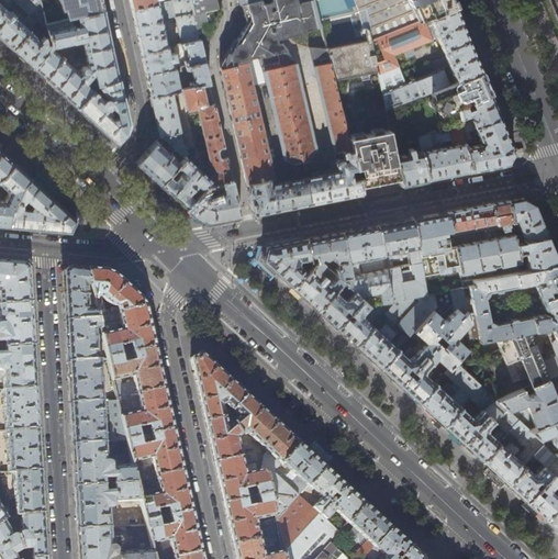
[(45,10),(43,0),(0,0),(0,1),(0,36),(17,52),(37,30),(41,25),(47,18),(46,14),(45,10)]
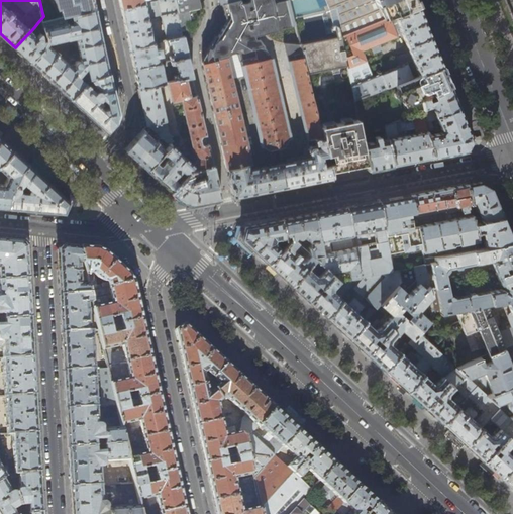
[(39,0),(41,9),(52,6),(50,2),(61,0),(80,0),(81,4),(42,13),(43,16),(45,25),(69,20),(75,18),(100,12),(96,0),(39,0)]
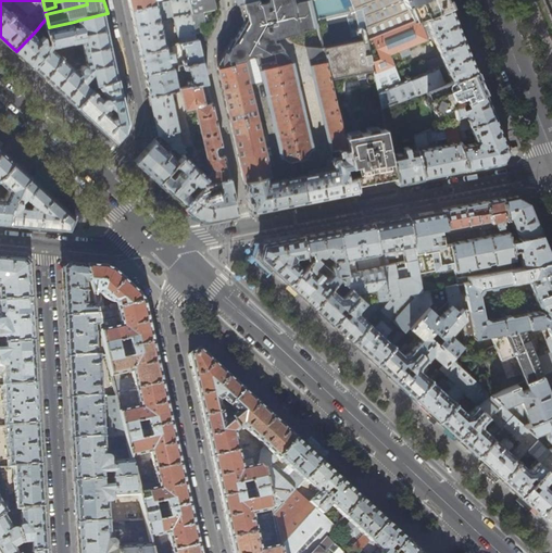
[(132,0),(132,1),(134,12),(159,7),(158,1),(163,0),(132,0)]
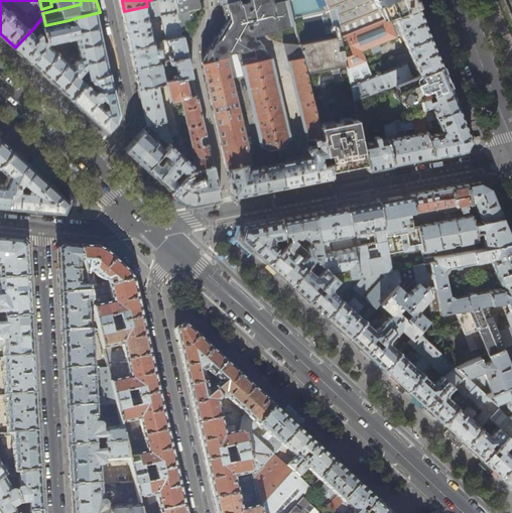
[(184,33),(176,0),(172,0),(161,3),(147,6),(124,11),(128,27),(133,50),(156,46),(151,21),(164,18),(169,43),(186,39),(184,33)]
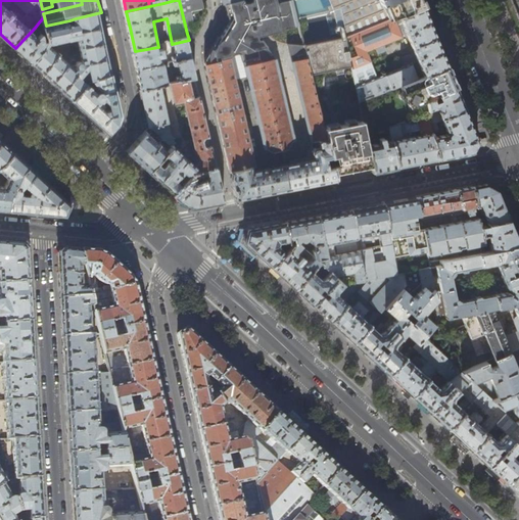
[(179,0),(187,34),(196,32),(201,22),(206,14),(202,0),(179,0)]
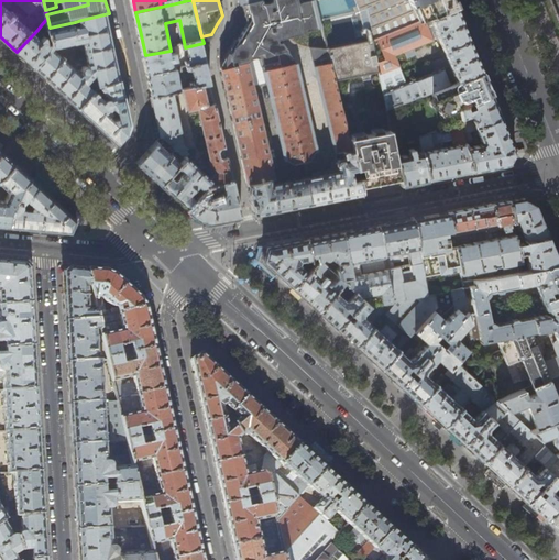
[(270,0),(245,7),(249,19),(251,28),(241,43),(239,44),(240,43),(239,42),(225,66),(225,73),(230,70),(261,62),(263,63),(265,70),(281,66),(291,63),(287,51),(281,42),(291,40),(293,42),(296,37),(326,31),(319,1),(303,6),(302,0),(270,0)]
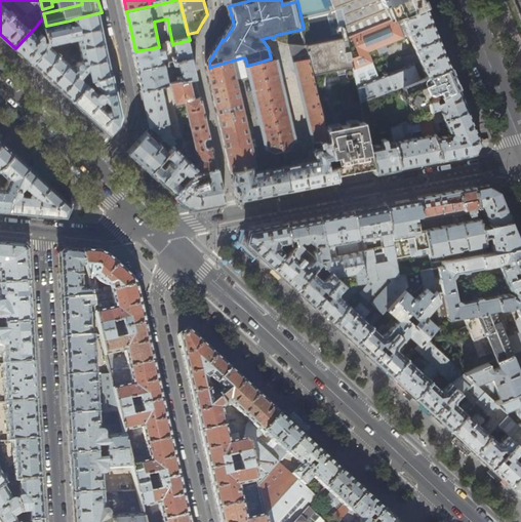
[(296,0),(297,1),(304,0),(332,0),(338,13),(345,12),(348,31),(350,39),(429,8),(425,0),(296,0)]
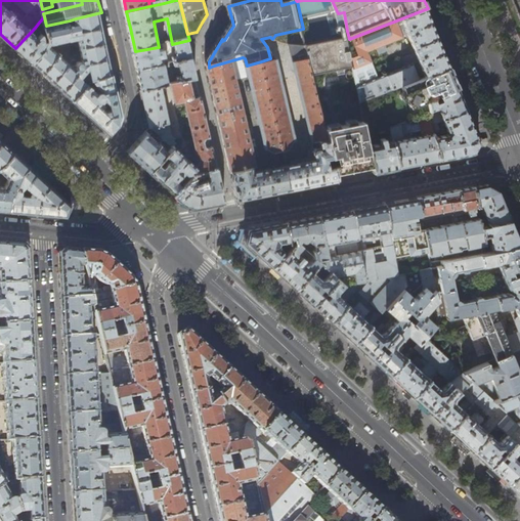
[(404,88),(451,69),(439,36),(428,8),(349,39),(355,70),(362,103),(404,88)]
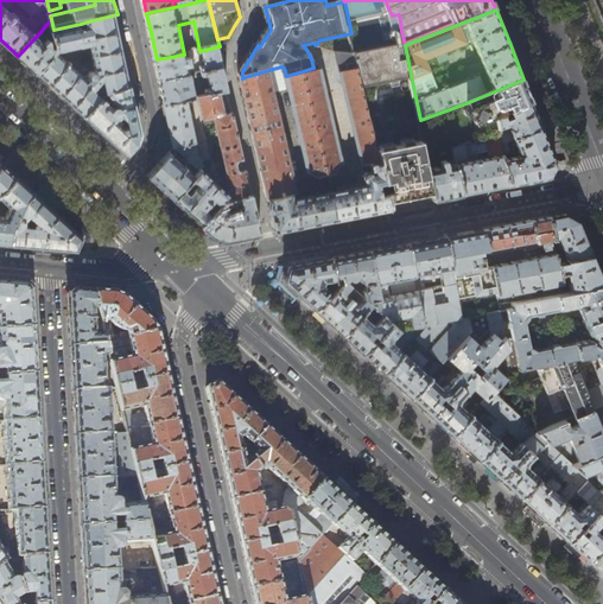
[(58,55),(39,76),(55,90),(87,120),(103,101),(96,94),(106,83),(109,95),(133,89),(128,69),(120,30),(118,14),(88,21),(91,36),(88,37),(87,33),(83,35),(81,24),(54,30),(55,35),(58,50),(59,55),(93,48),(100,76),(97,76),(95,77),(94,78),(93,81),(93,83),(91,84),(58,55)]
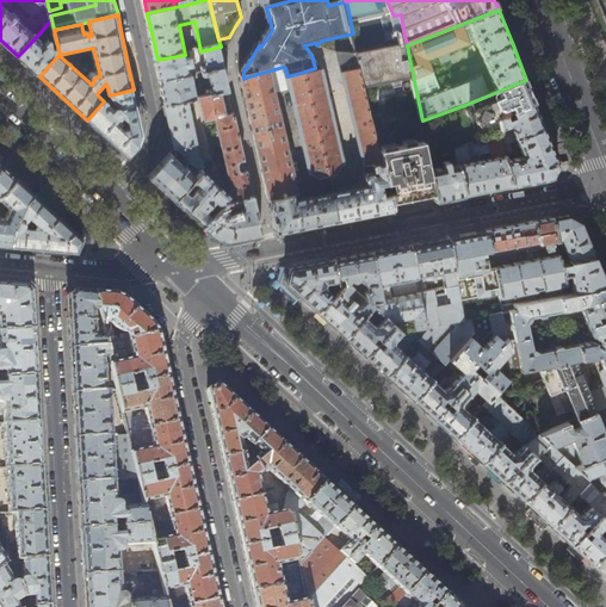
[(54,30),(51,19),(44,28),(48,31),(50,31),(51,35),(55,35),(54,30)]
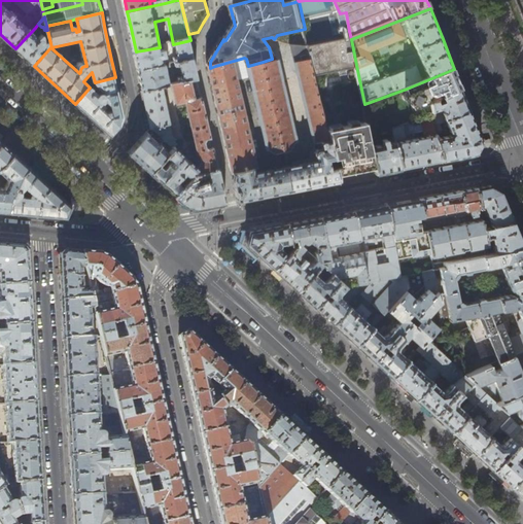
[(43,36),(35,28),(15,48),(25,57),(34,66),(50,47),(51,47),(50,43),(47,44),(46,43),(45,42),(43,42),(42,42),(41,41),(44,39),(43,36)]
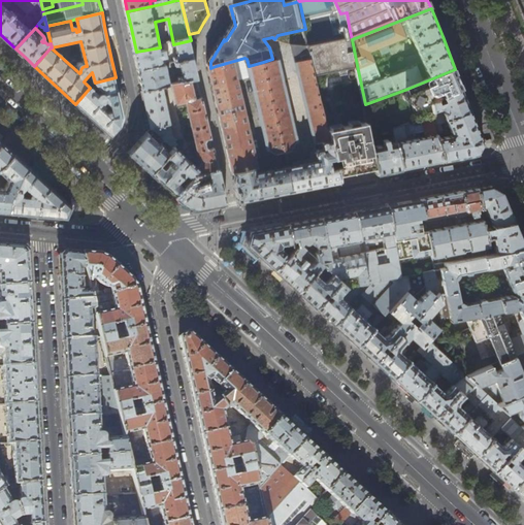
[(358,70),(352,39),(350,31),(349,31),(348,30),(346,29),(345,29),(342,31),(341,32),(341,34),(342,36),(344,37),(346,37),(347,37),(348,40),(310,47),(314,61),(318,78),(358,70)]
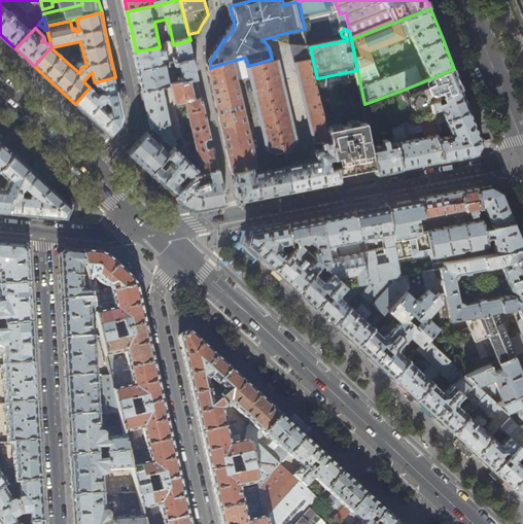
[(195,61),(190,40),(173,44),(173,48),(177,47),(180,59),(176,59),(177,64),(195,61)]
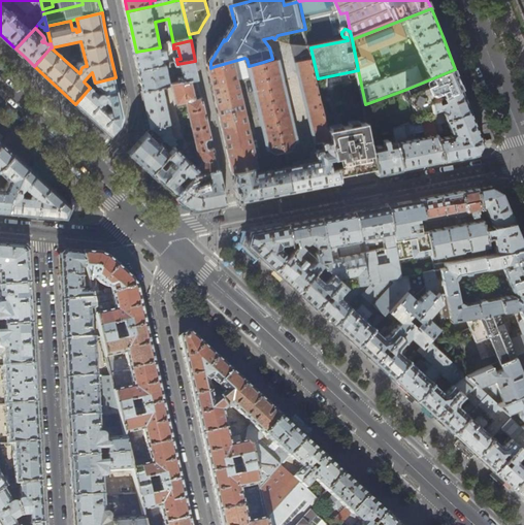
[(166,45),(160,47),(136,52),(138,60),(140,72),(164,67),(163,61),(168,59),(166,45)]
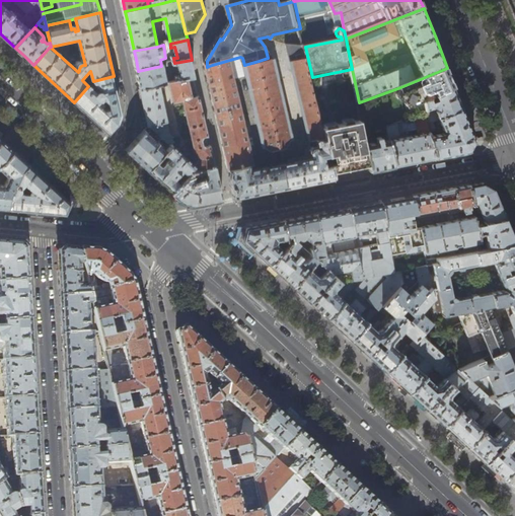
[(308,60),(305,47),(288,46),(292,64),(295,63),(308,60)]
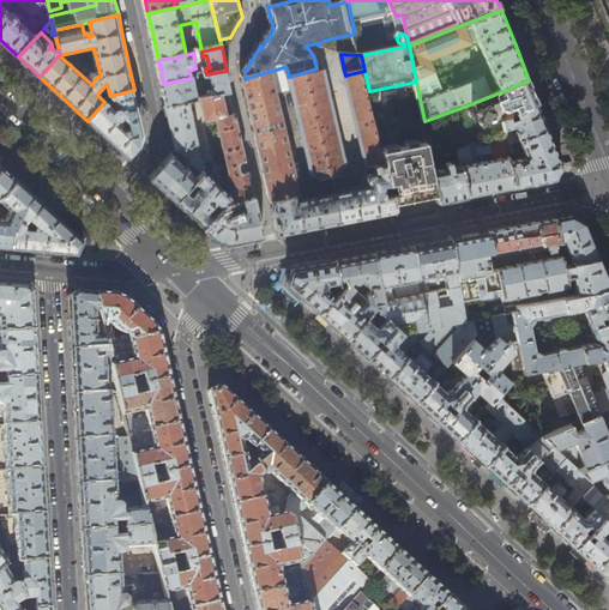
[(326,73),(313,55),(317,68),(306,72),(307,77),(324,73),(326,73)]
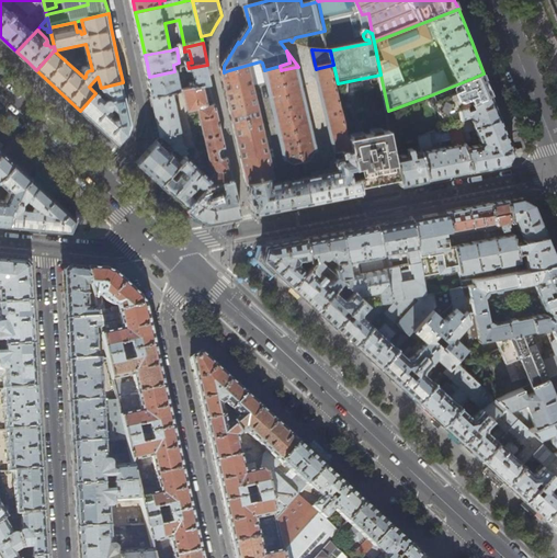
[(250,186),(273,181),(276,181),(253,83),(270,80),(290,161),(296,166),(304,163),(281,70),(280,66),(264,70),(262,63),(260,61),(229,70),(224,72),(231,104),(250,186)]
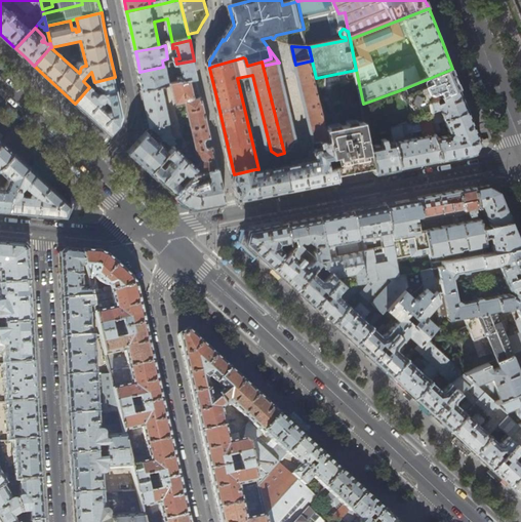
[(199,81),(194,61),(176,64),(177,68),(182,67),(185,78),(179,79),(182,85),(193,82),(199,81)]
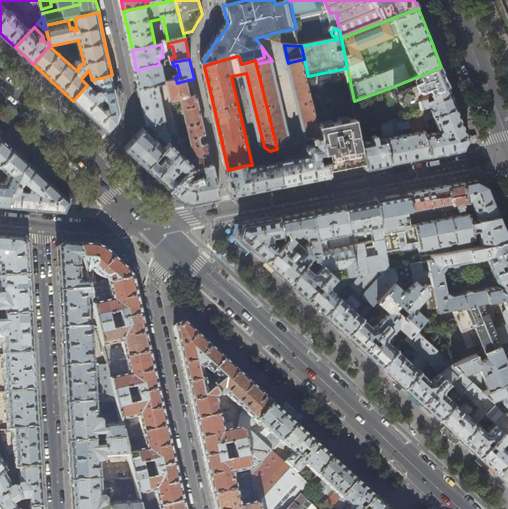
[(290,162),(281,163),(287,187),(312,182),(332,178),(331,172),(329,165),(323,167),(321,157),(327,156),(320,129),(308,76),(304,59),(291,62),(310,141),(315,140),(316,145),(310,147),(308,150),(310,158),(290,162)]
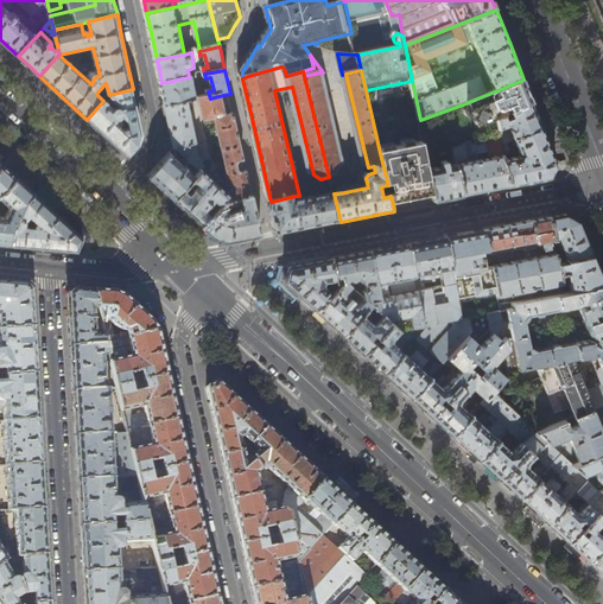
[(343,165),(321,72),(304,76),(329,177),(337,175),(343,165)]
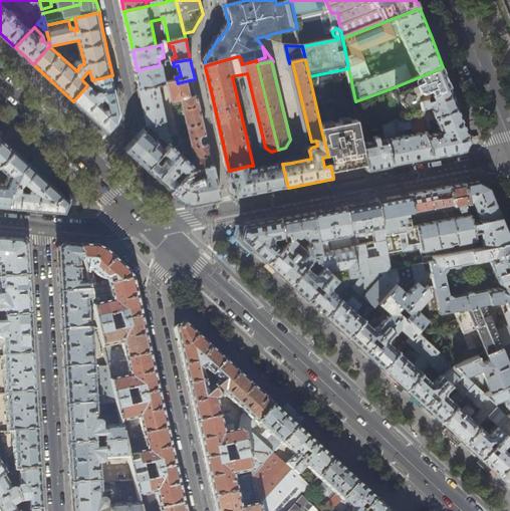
[(163,65),(160,65),(137,70),(139,79),(142,91),(161,86),(167,85),(163,65)]
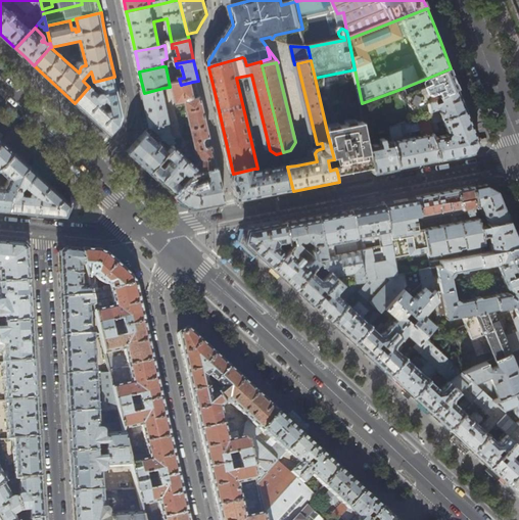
[(430,106),(430,102),(435,100),(434,97),(437,96),(438,99),(460,91),(455,79),(451,68),(404,88),(406,94),(405,95),(404,97),(404,99),(405,100),(406,102),(408,102),(409,102),(414,111),(430,106)]
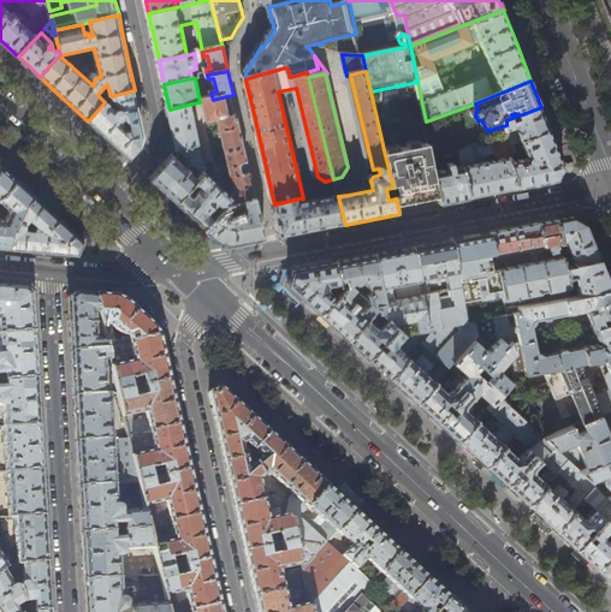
[(131,161),(142,150),(146,138),(138,110),(135,90),(111,96),(105,102),(88,122),(105,137),(131,161)]
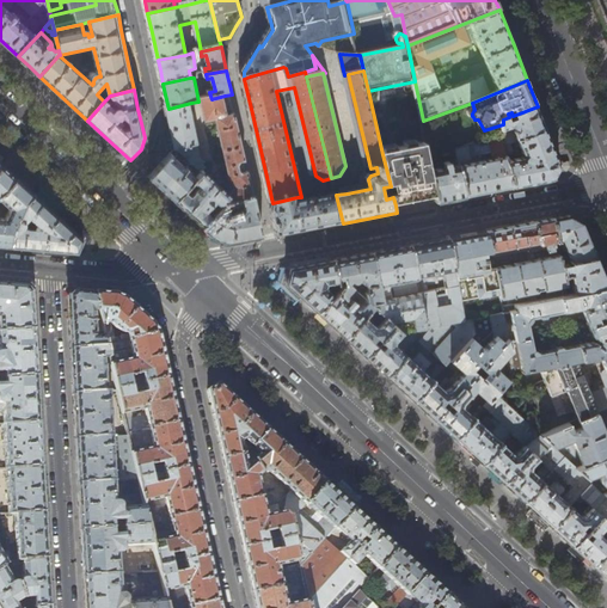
[(228,118),(225,96),(212,99),(203,100),(207,120),(212,122),(216,121),(221,124),(234,184),(238,188),(231,196),(207,174),(213,169),(209,170),(206,163),(191,103),(169,109),(172,126),(178,152),(179,152),(189,160),(206,176),(201,182),(179,204),(190,215),(206,229),(228,207),(235,204),(241,203),(257,200),(251,174),(246,176),(243,173),(241,169),(243,164),(249,164),(237,116),(228,118)]
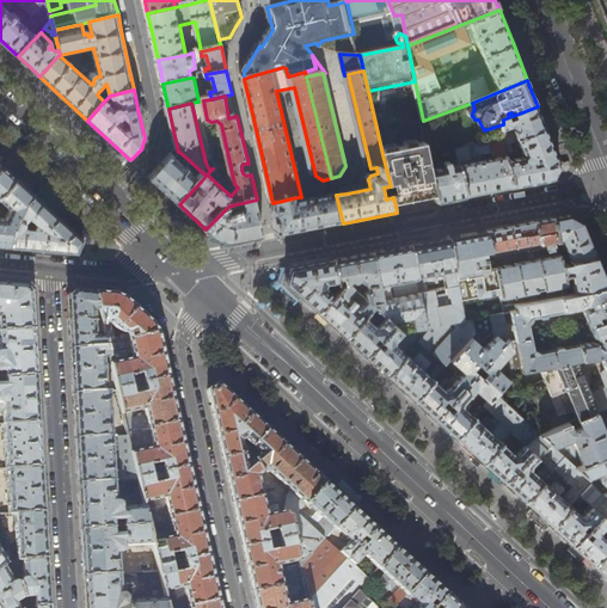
[(543,118),(538,106),(513,116),(509,117),(503,120),(503,124),(504,131),(516,127),(520,130),(517,133),(506,140),(507,147),(547,131),(543,118)]
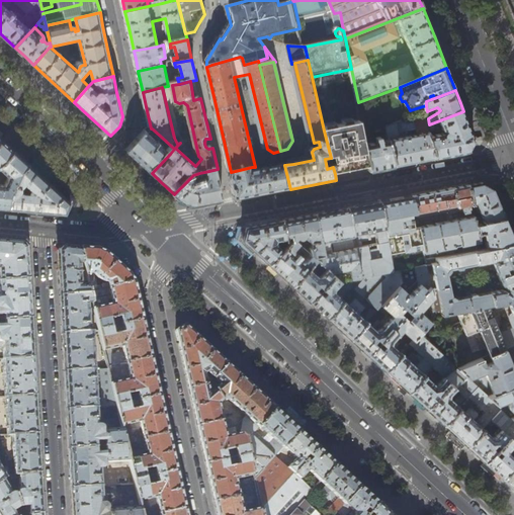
[(470,126),(463,111),(429,124),(431,136),(438,134),(436,124),(441,122),(445,133),(447,134),(446,136),(445,136),(432,139),(437,161),(446,159),(470,154),(477,143),(470,126)]
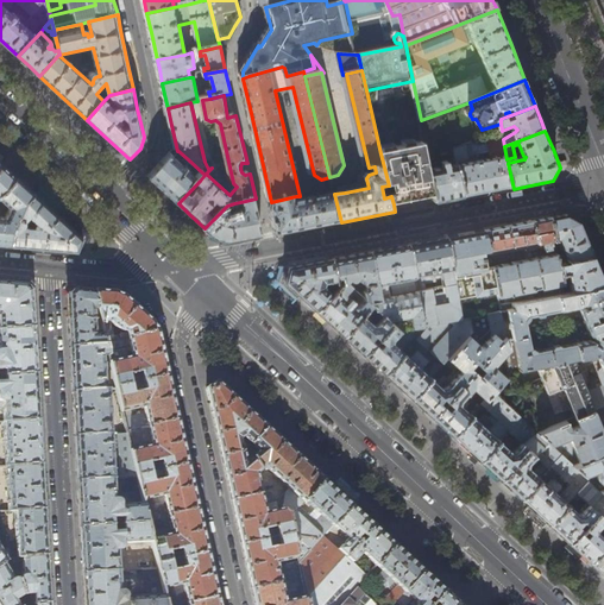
[(503,139),(502,137),(491,140),(496,162),(472,165),(469,147),(458,150),(458,159),(459,164),(460,166),(467,197),(486,194),(514,189),(508,163),(507,159),(504,146),(503,139)]
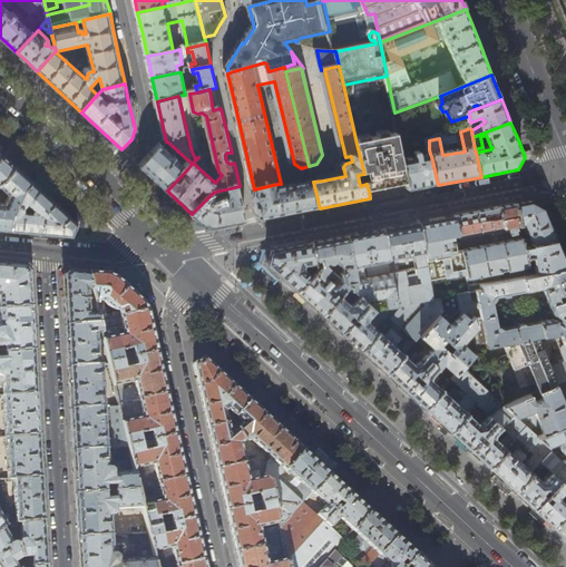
[(399,135),(357,144),(364,174),(367,184),(369,192),(383,188),(409,184),(405,162),(399,135)]
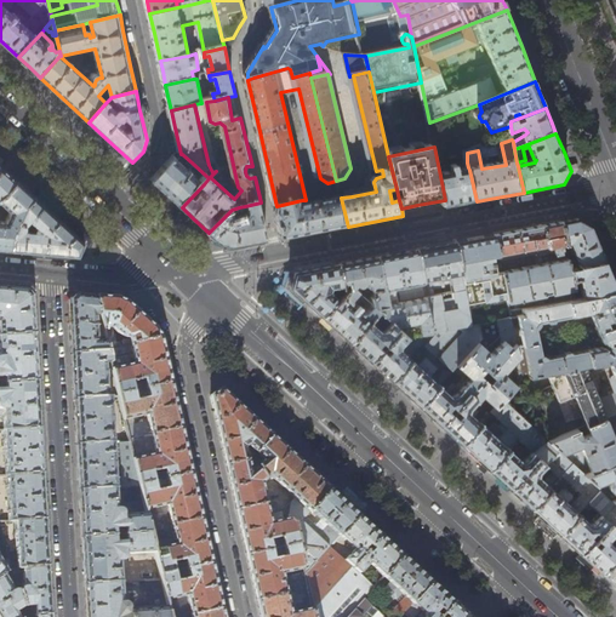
[(187,167),(192,163),(182,154),(181,154),(155,183),(163,190),(175,201),(182,207),(204,184),(187,167)]
